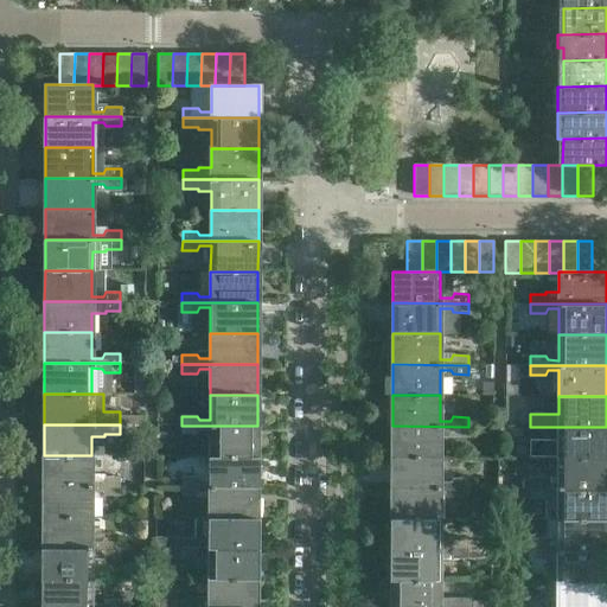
[(257,457),(257,426),(181,426),(181,435),(197,435),(199,430),(210,430),(210,457),(257,457)]
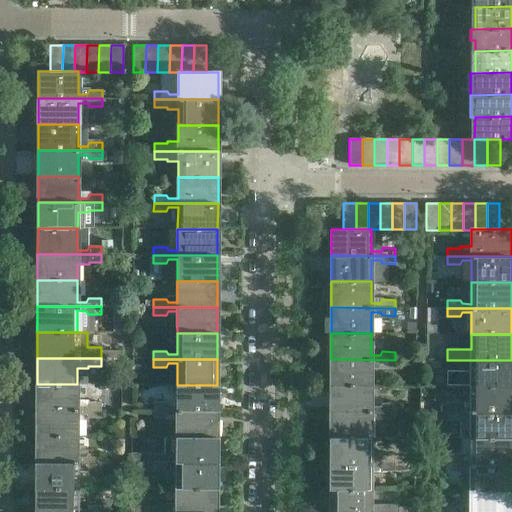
[(371,385),(371,367),(395,368),(395,360),(331,359),(331,385),(371,385)]
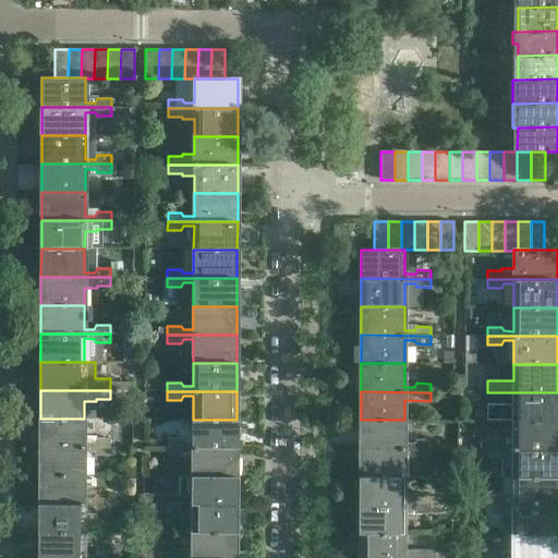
[(513,421),(557,421),(557,392),(487,392),(487,404),(513,404),(513,421)]
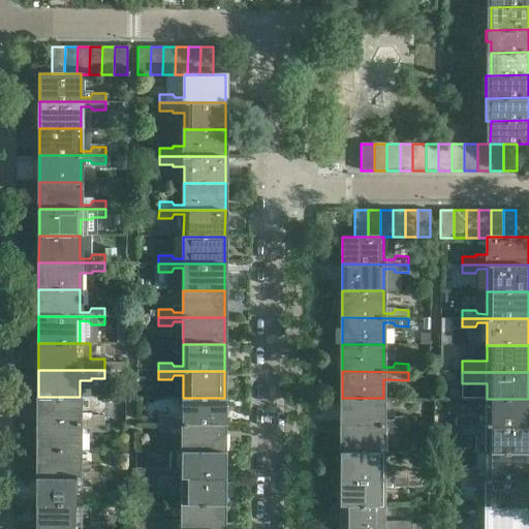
[(80,419),(80,397),(38,397),(38,424),(104,424),(104,415),(91,415),(89,419),(80,419)]
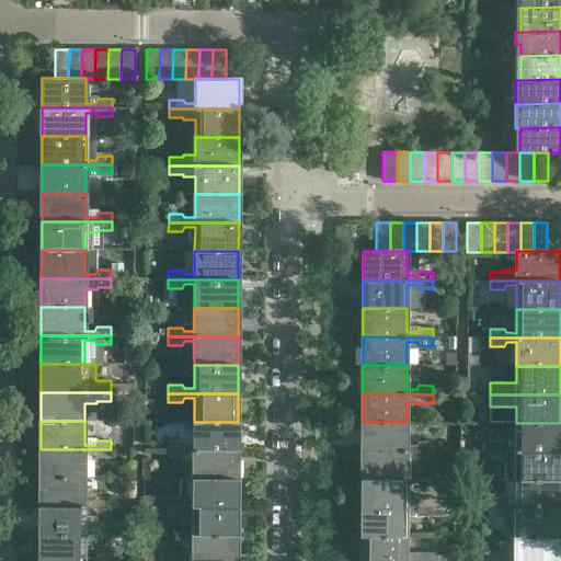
[(238,450),(238,422),(194,422),(194,445),(183,445),(181,442),(168,442),(168,450),(238,450)]
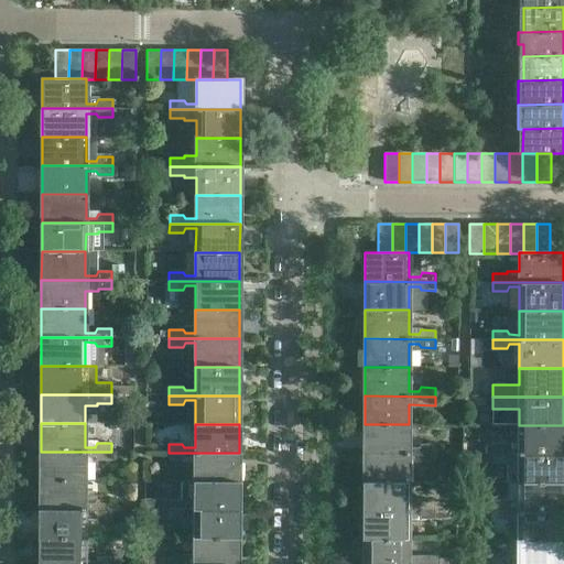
[(409,448),(409,425),(409,424),(365,424),(364,453),(435,454),(435,445),(421,444),(419,448),(409,448)]
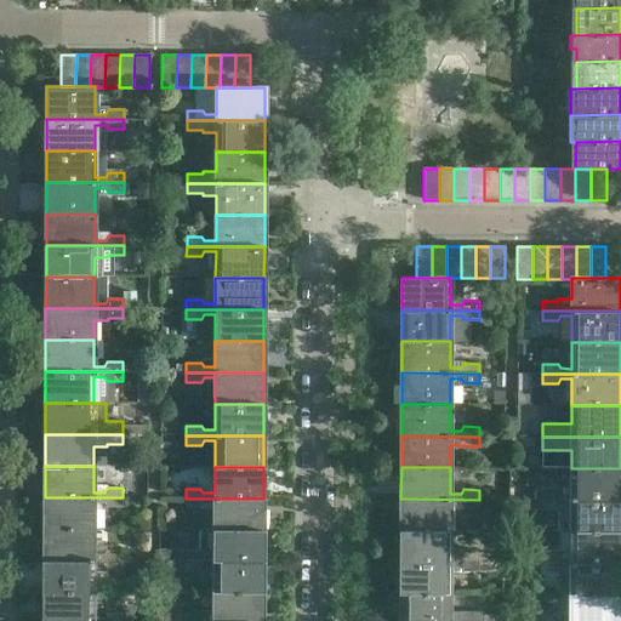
[(619,500),(620,468),(571,468),(571,495),(559,495),(557,490),(542,490),(541,500),(619,500)]
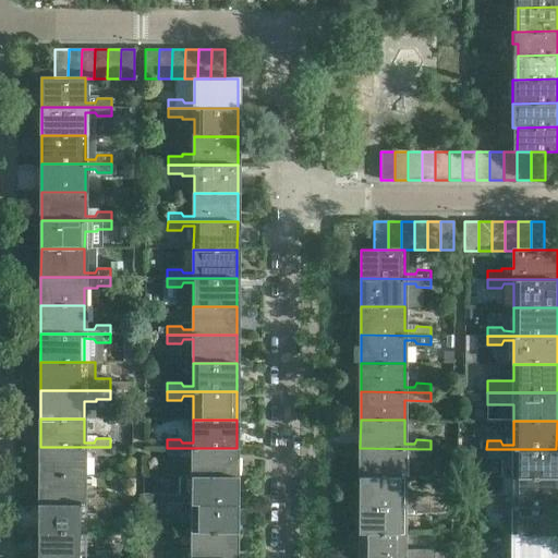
[(83,475),(84,452),(94,452),(96,456),(110,456),(110,447),(40,447),(40,475),(83,475)]
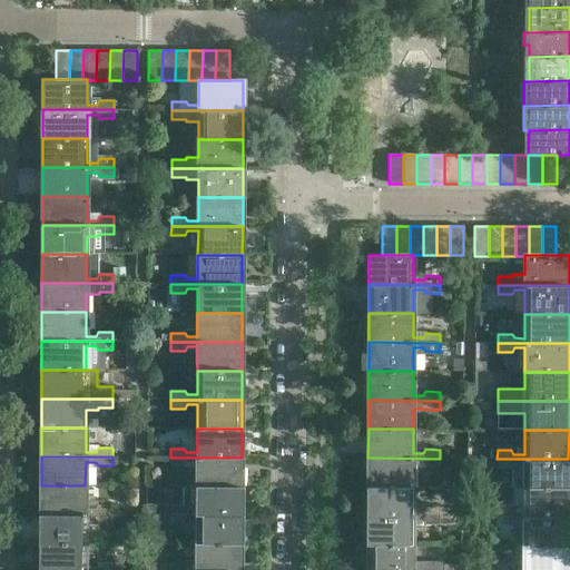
[(242,487),(242,458),(170,458),(170,467),(184,467),(186,462),(197,462),(197,487),(242,487)]
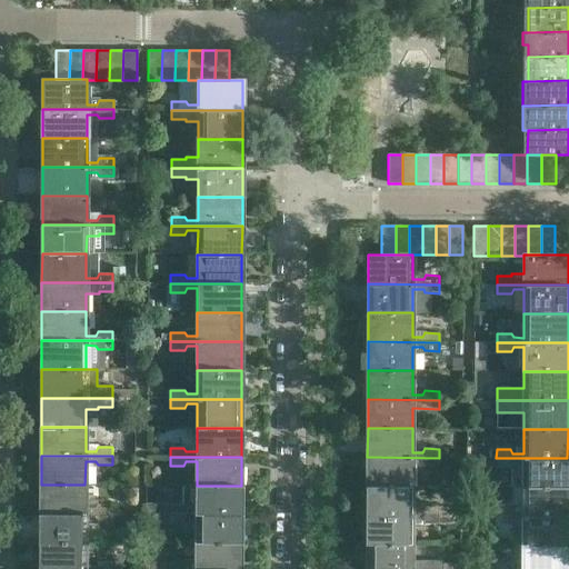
[(411,486),(412,462),(422,462),(425,466),(439,467),(439,458),(367,457),(367,486),(411,486)]
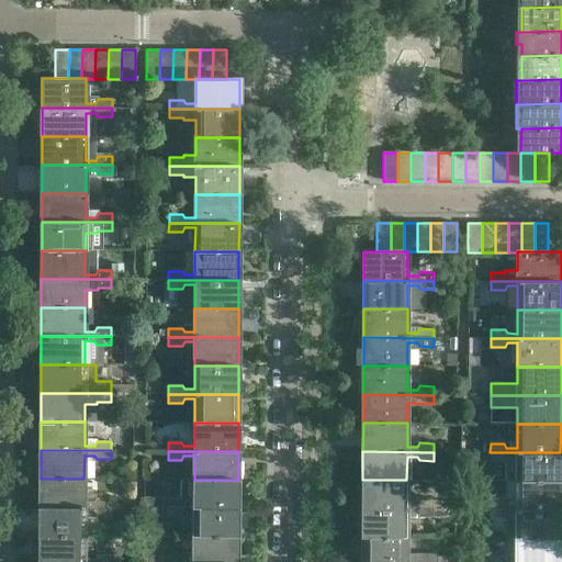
[(560,481),(560,452),(490,452),(490,461),(504,461),(506,457),(516,457),(516,481),(560,481)]
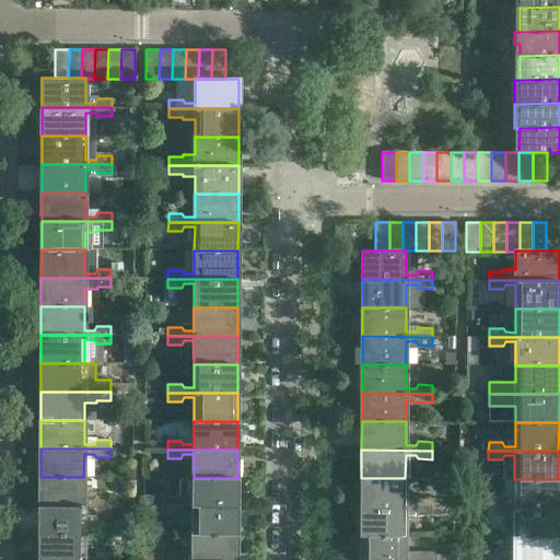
[(83,501),(83,477),(41,477),(39,505),(109,505),(109,497),(96,497),(94,501),(83,501)]
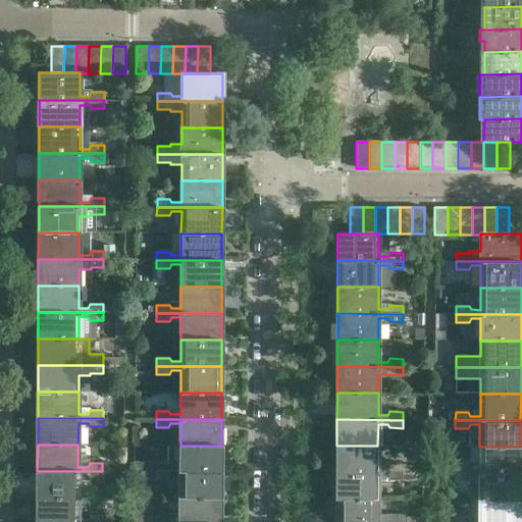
[(220,472),(221,446),(180,446),(179,467),(170,467),(168,464),(155,464),(155,472),(220,472)]
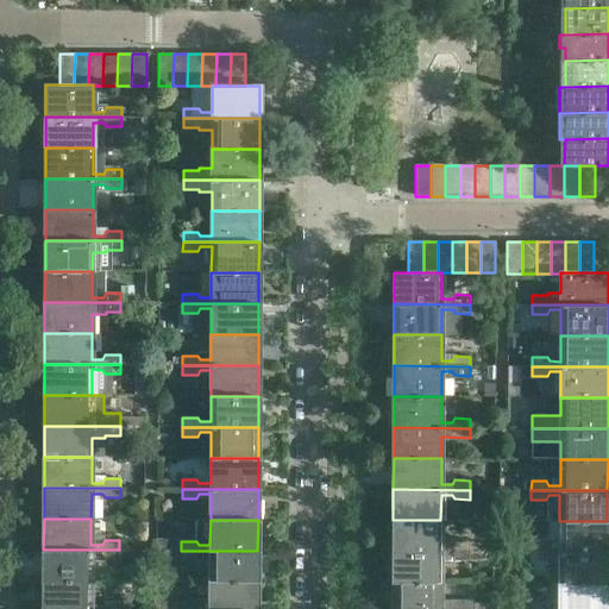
[(440,546),(440,520),(393,520),(393,551),(469,552),(469,542),(454,541),(452,546),(440,546)]
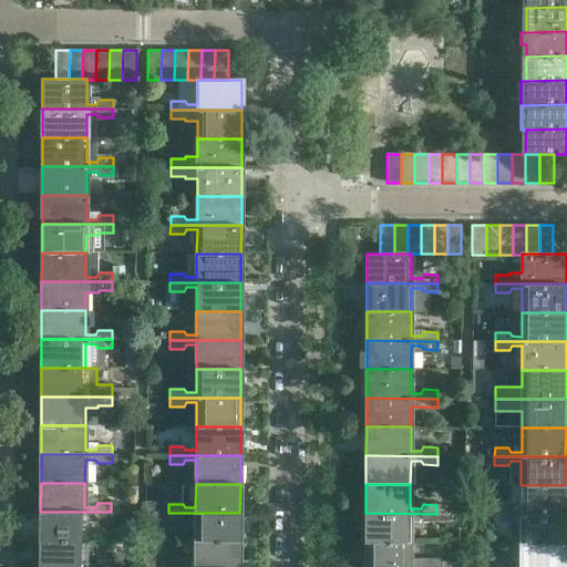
[(565,514),(565,485),(521,485),(521,503),(508,503),(508,505),(494,505),(494,514),(565,514)]
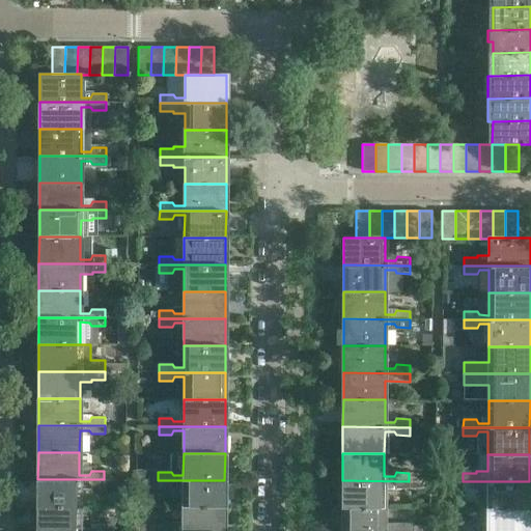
[(79,506),(79,490),(90,490),(91,487),(104,487),(104,479),(37,479),(37,506),(79,506)]
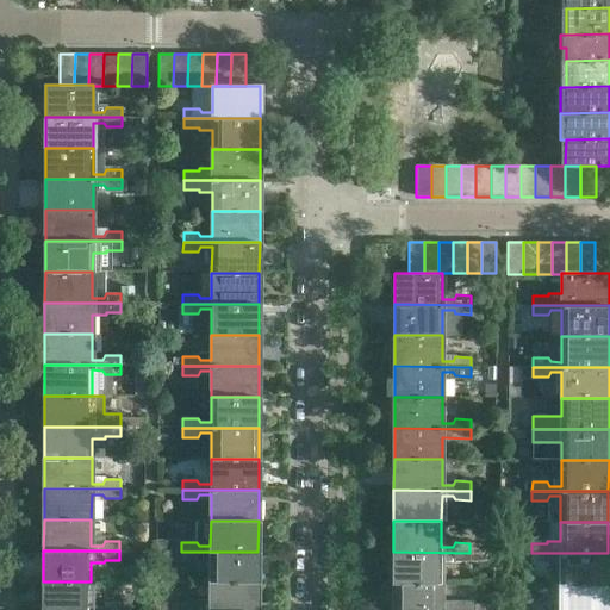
[(257,583),(257,552),(181,552),(181,561),(197,561),(199,556),(210,556),(210,583),(257,583)]
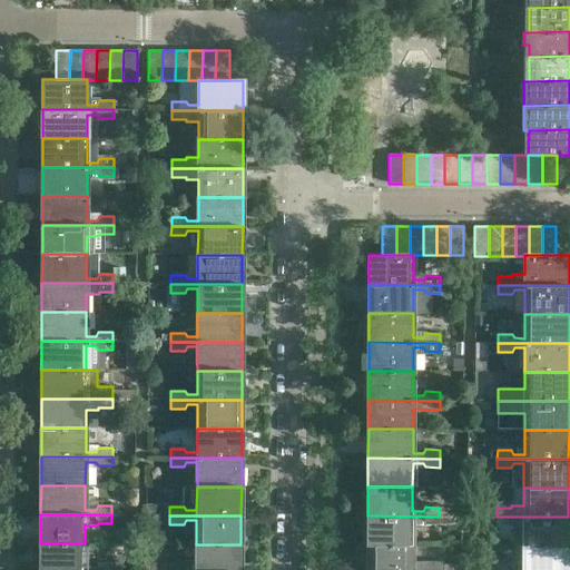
[(412,544),(412,527),(424,527),(424,524),(439,526),(439,517),(367,516),(367,544),(412,544)]
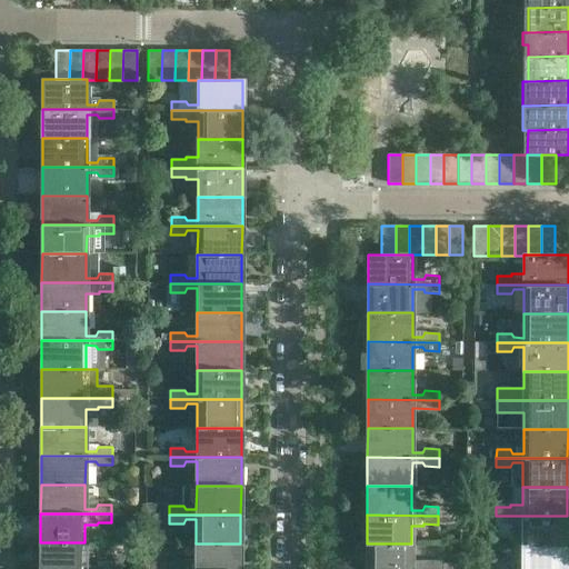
[(567,545),(567,516),(496,516),(496,525),(510,525),(512,520),(522,520),(522,545),(567,545)]
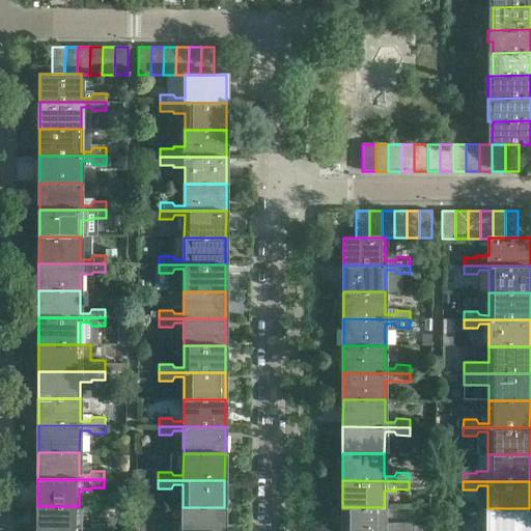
[(79,529),(79,506),(37,506),(37,530),(104,530),(104,525),(90,525),(88,529),(79,529)]
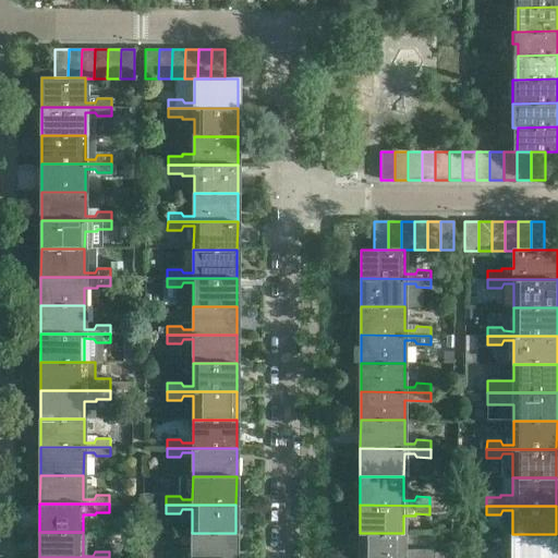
[(235,557),(235,533),(192,533),(192,556),(182,556),(180,553),(166,553),(166,557),(235,557)]
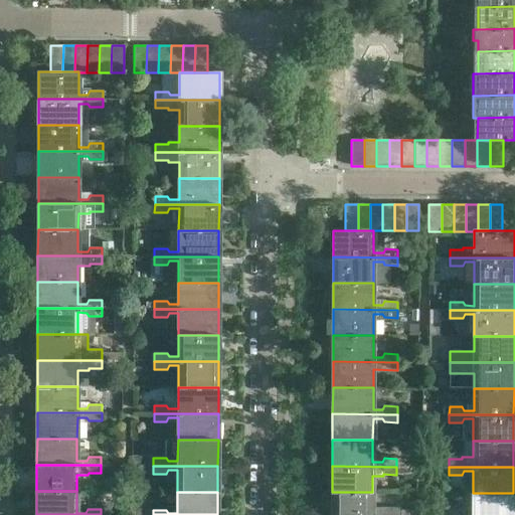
[(372,514),(372,492),(332,492),(332,514),(396,514),(396,511),(383,510),(381,514),(372,514)]
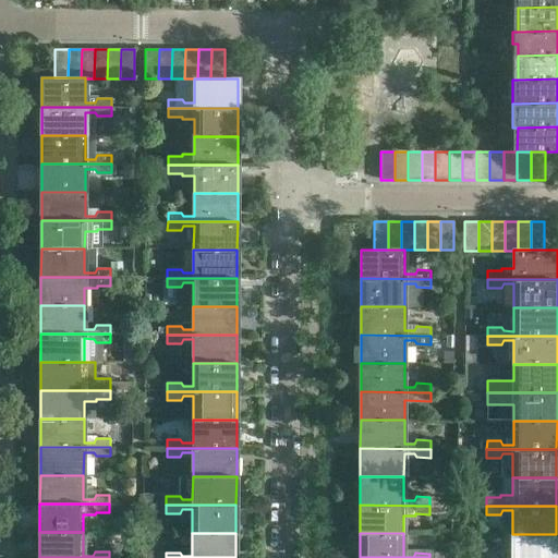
[(555,557),(556,534),(512,534),(512,557),(502,557),(500,554),(486,554),(485,557),(555,557)]
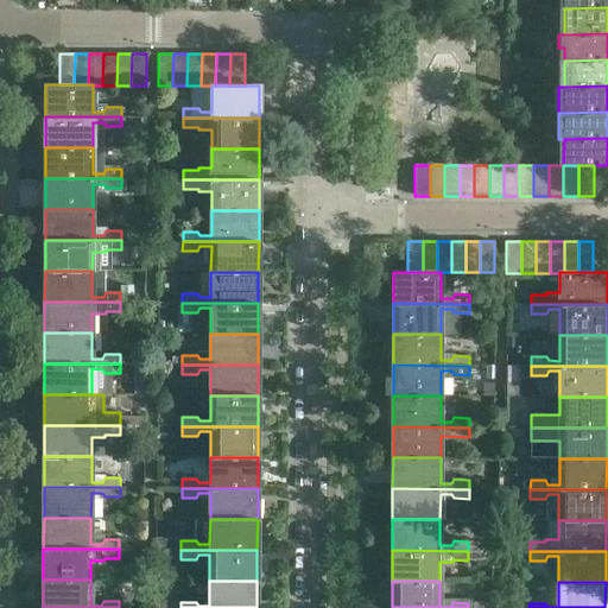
All buildings are outlined.
